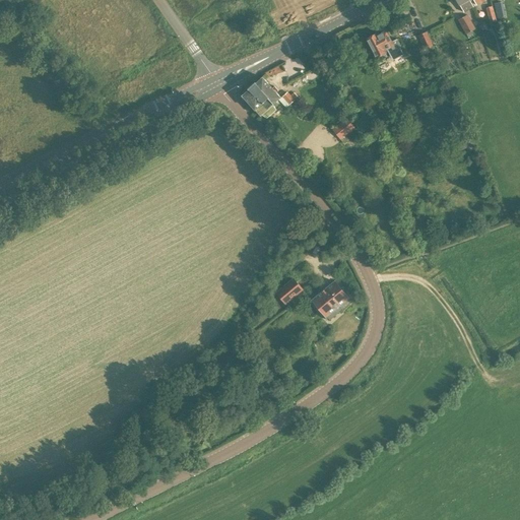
[(472,1),(471,0),(456,0),(460,5),(464,12),(473,7),(470,1),(472,1)]
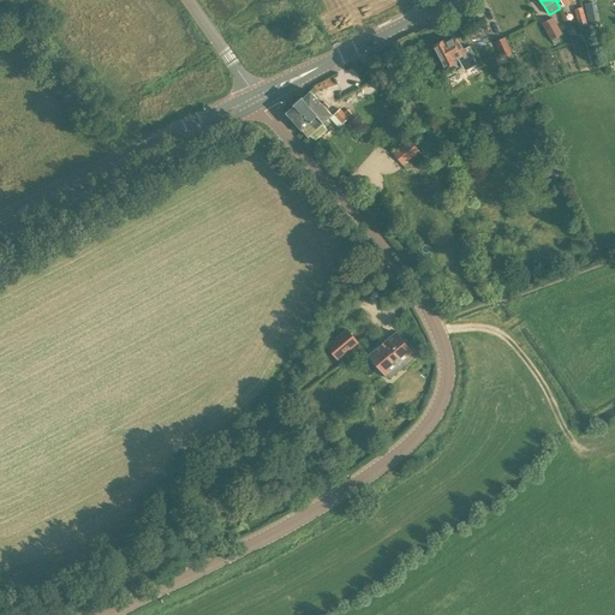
[(597,19),(593,3),(585,4),(589,22),(597,19)]
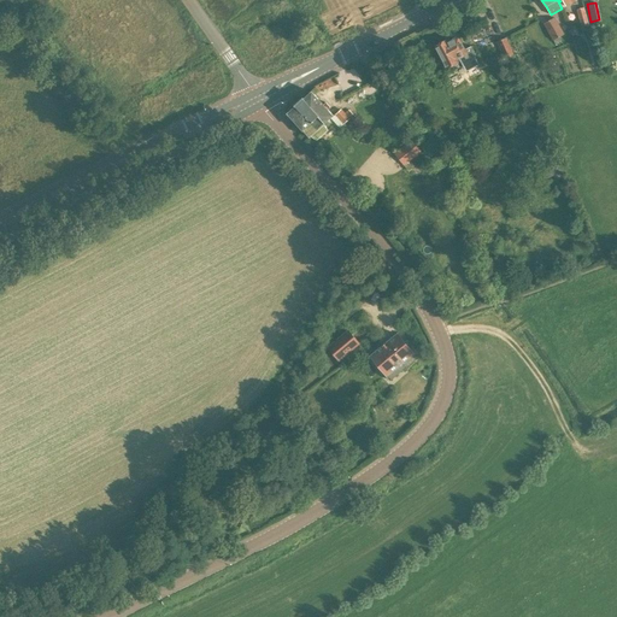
[(577,10),(583,30),(589,28),(583,7),(577,10)]
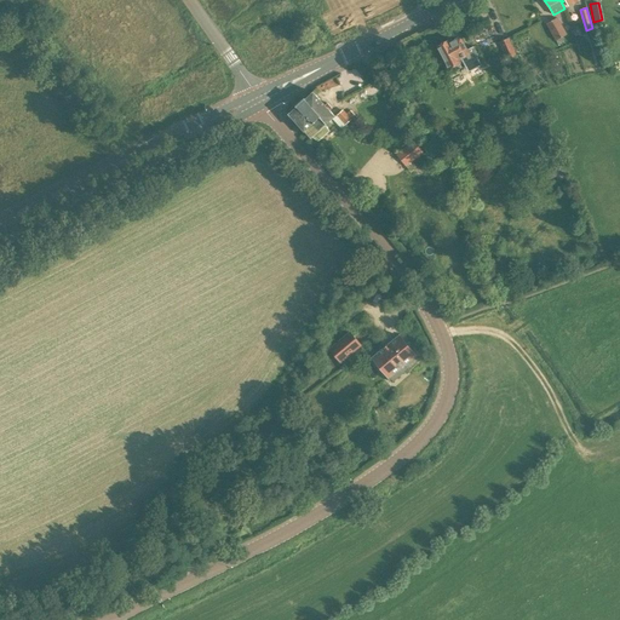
[(567,34),(557,18),(546,24),(556,40),(567,34)]
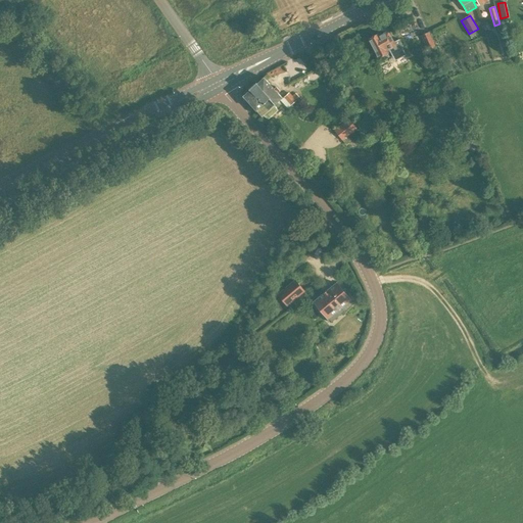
[(389,52),(392,57),(394,61),(406,55),(402,49),(403,48),(399,40),(393,43),(388,32),(379,37),(378,35),(369,39),(370,40),(366,42),(370,50),(374,48),(379,57),(389,52)]
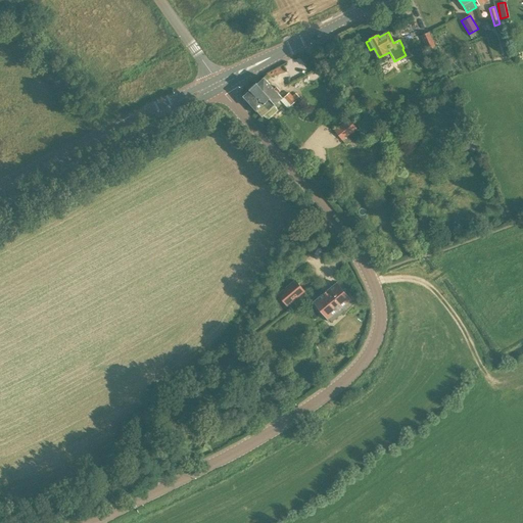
[(421,36),(428,50),(435,47),(428,32),(421,36)]
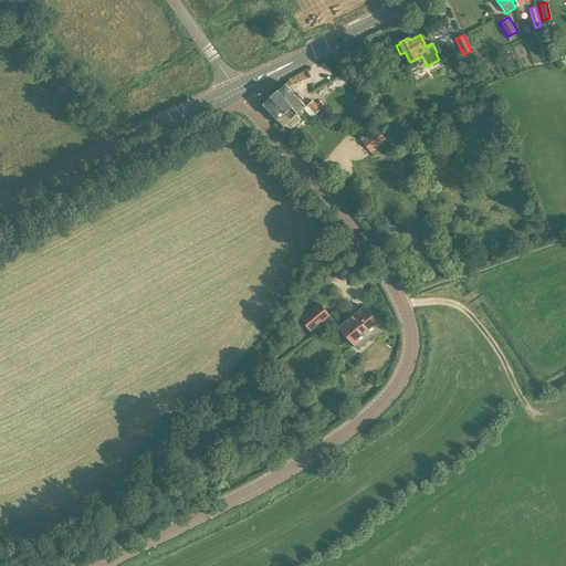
[(264,105),(270,111),(272,108),(273,108),(278,104),(280,106),(285,101),(287,103),(296,104),(301,101),(303,98),(299,94),(296,96),(286,85),(285,84),(285,85),(279,91),(278,91),(271,97),(264,103),(263,104),(264,105)]
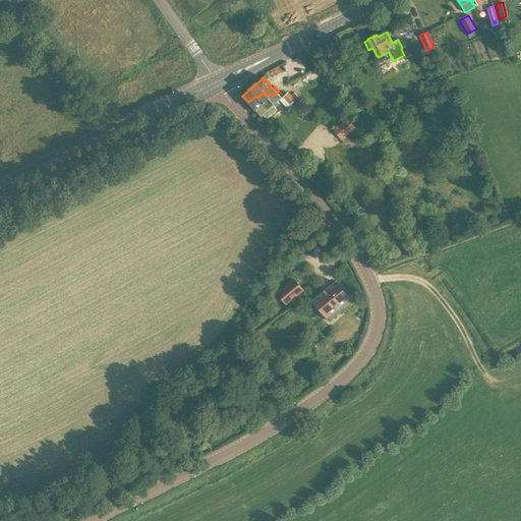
[(250,100),(248,102),(262,116),(262,115),(268,119),(277,110),(274,105),(281,98),(277,93),(273,96),(265,95),(263,93),(257,98),(255,96),(251,100),(250,100)]
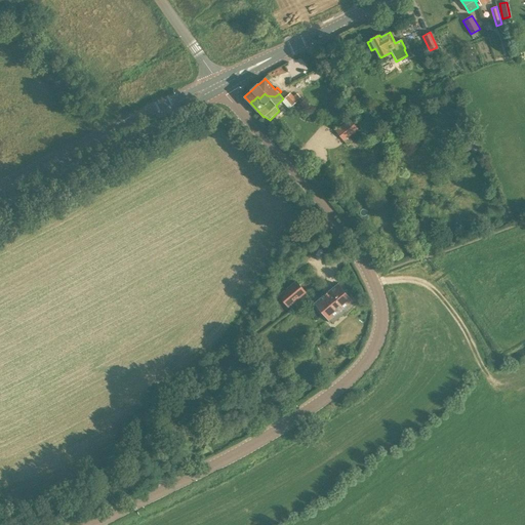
[(285,97),(292,106),(296,101),(298,103),(303,99),(298,95),(294,98),(290,93),(285,97)]
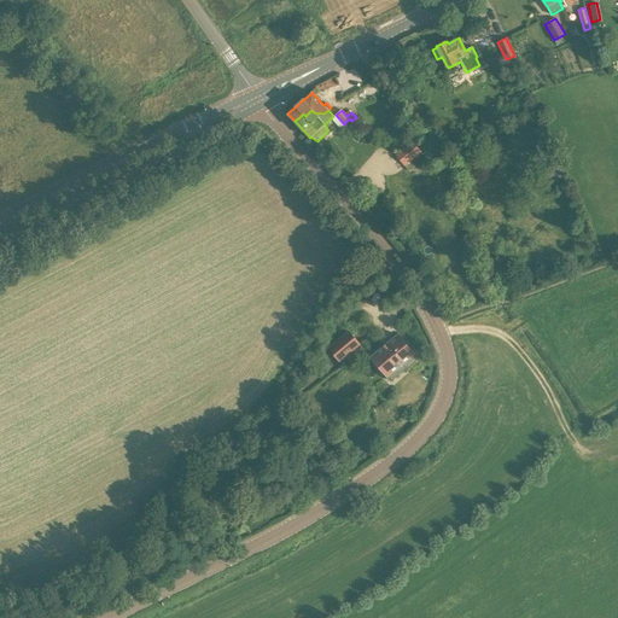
[(349,118),(344,124),(353,133),(357,128),(351,121),(349,118)]
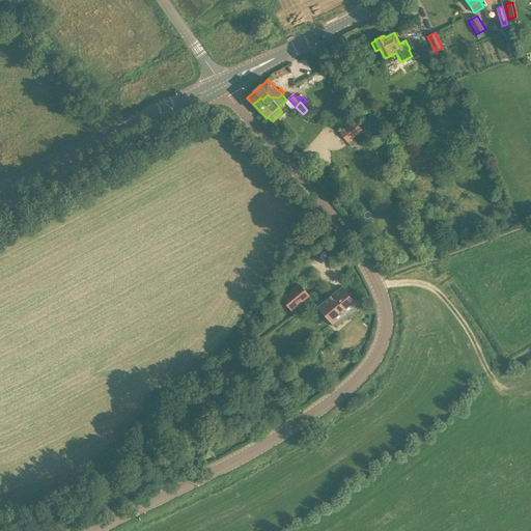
[(341,111),(347,119),(356,113),(350,105),(341,111)]
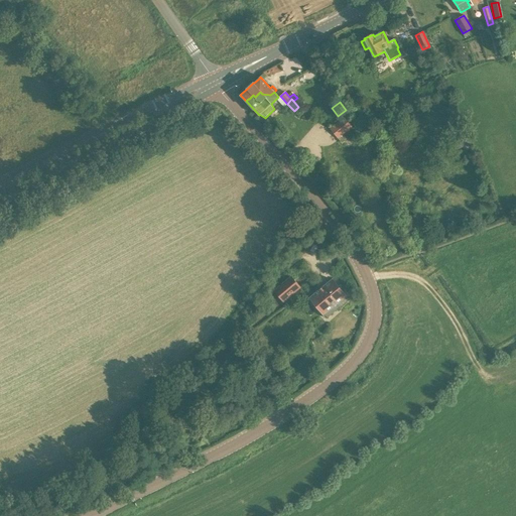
[(335,125),(343,135),(352,127),(344,117),(335,125)]
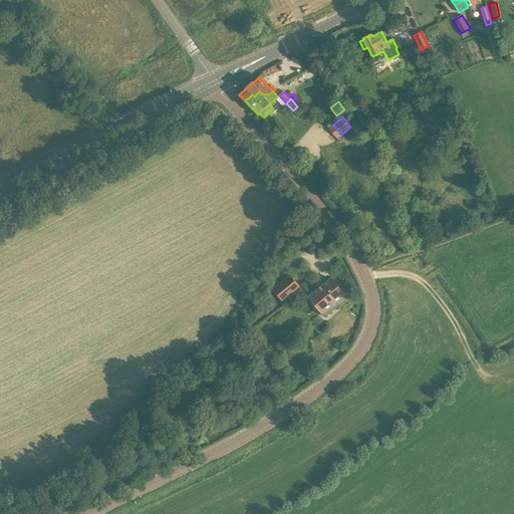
[(461,143),(464,151),(471,148),(465,136),(452,142),(454,146),(461,143)]
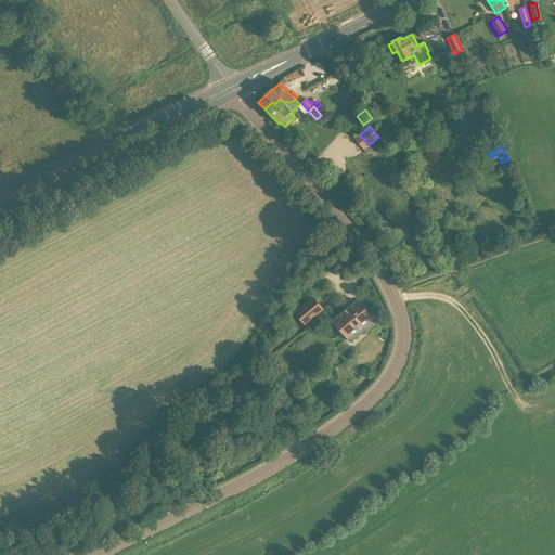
[(501,165),(504,172),(511,169),(508,162),(501,165)]
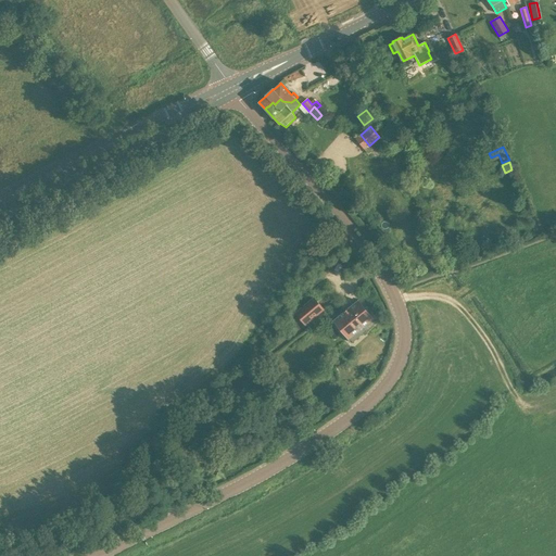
[(295,313),(305,325),(325,310),(315,298),(295,313)]
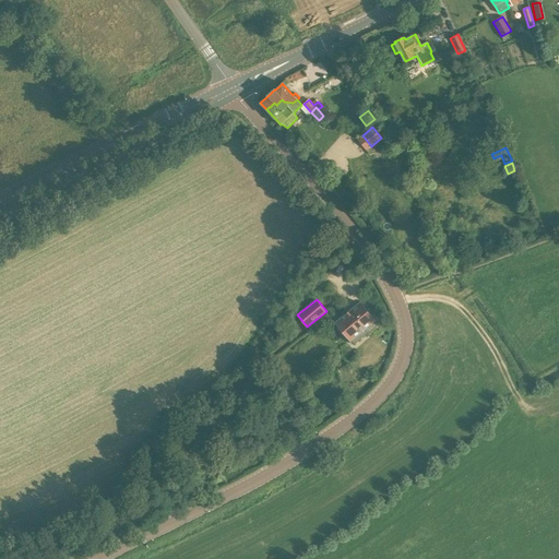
[(335,322),(351,340),(352,339),(355,343),(377,324),(373,321),(375,320),(359,302),(335,322)]
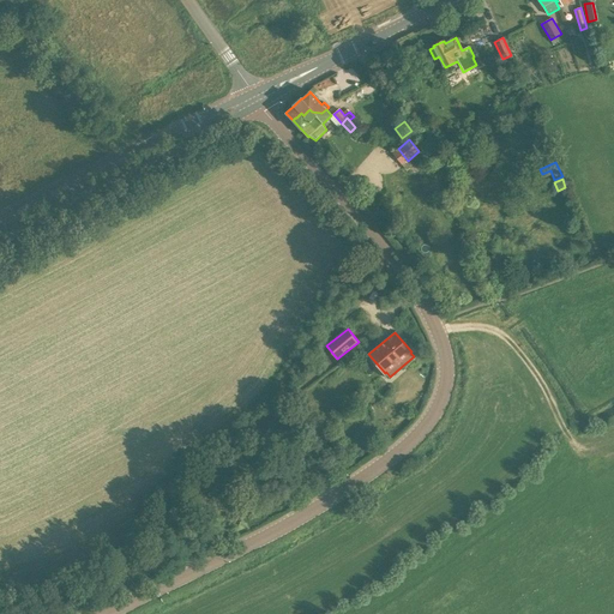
[(211,497),(216,503),(222,498),(218,492),(211,497)]
